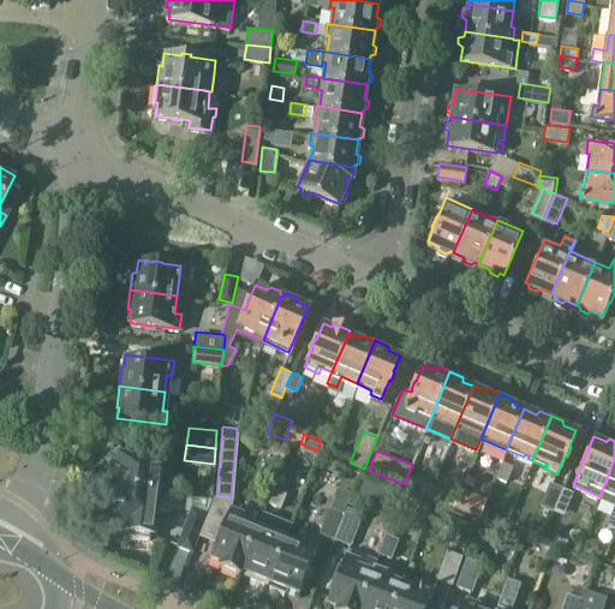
[(108,484),(115,485),(162,490),(166,459),(135,455),(136,453),(125,452),(125,453),(113,452),(112,465),(106,464),(103,482),(108,482),(108,484)]
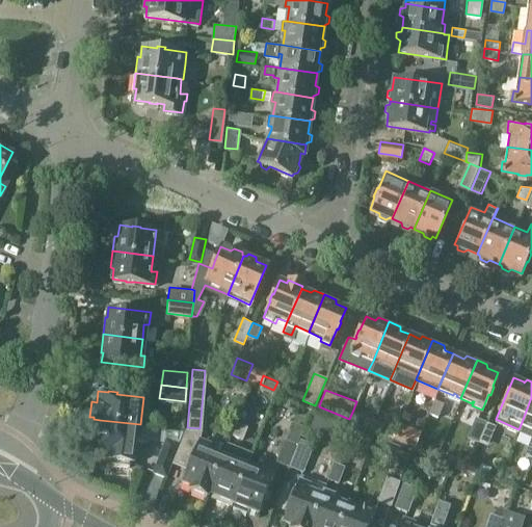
[(531,397),(522,422),(519,429),(531,435),(531,397)]
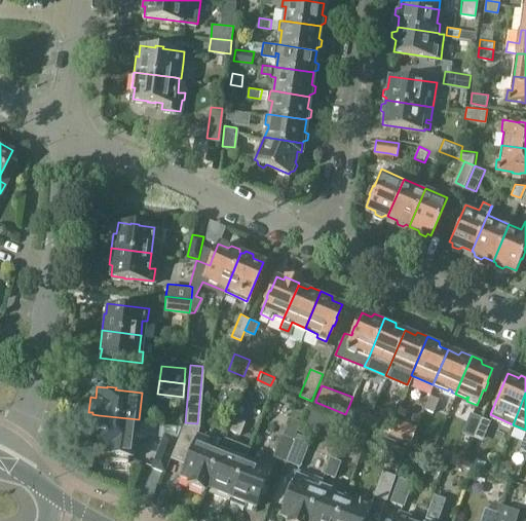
[(423,407),(433,411),(439,398),(428,394),(423,407)]
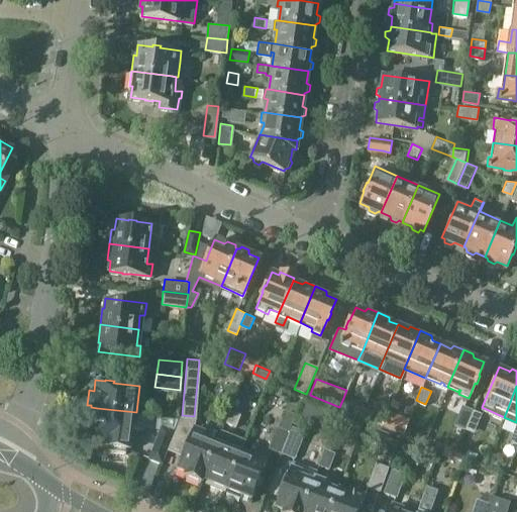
[(358,415),(363,406),(343,398),(339,407),(358,415)]
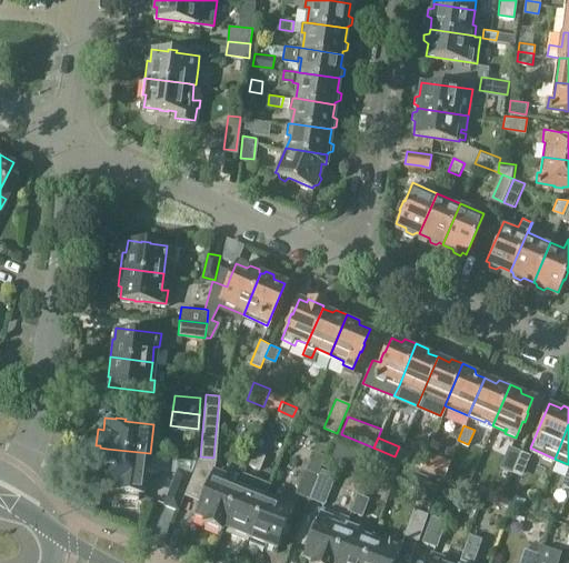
[(253,443),(246,463),(259,468),(265,453),(262,453),(265,448),(253,443)]
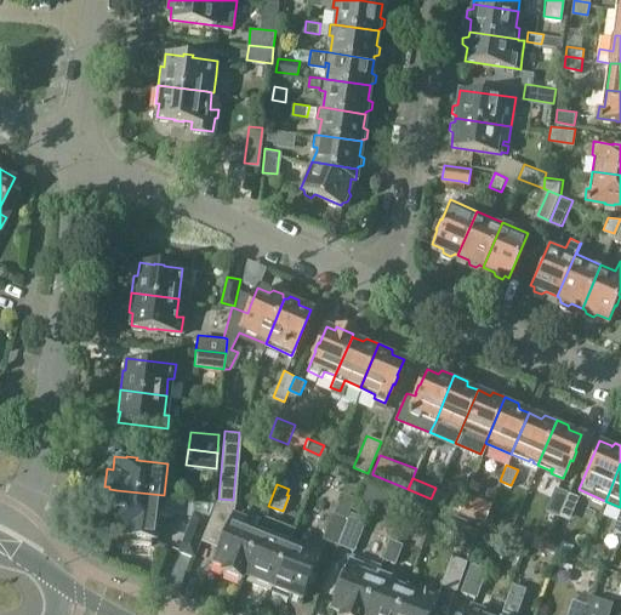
[(557,513),(568,489),(556,484),(546,508),(557,513)]
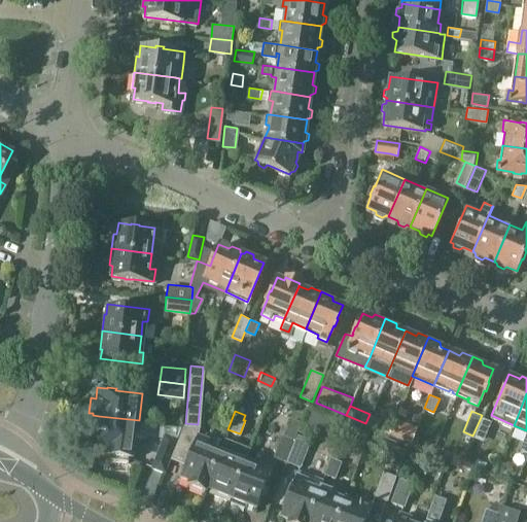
[(383,419),(370,414),(365,423),(379,428),(383,419)]
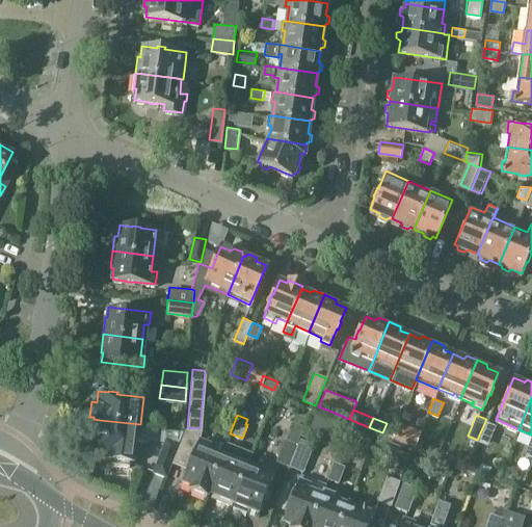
[(486,419),(477,440),(486,445),(496,423),(486,419)]
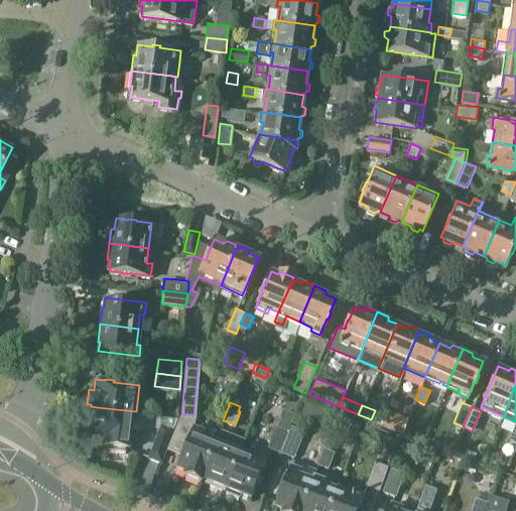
[(93,432),(93,435),(107,436),(106,443),(108,444),(108,449),(125,451),(126,446),(128,446),(138,451),(141,425),(135,424),(136,411),(97,407),(95,417),(92,417),(90,431),(93,432)]
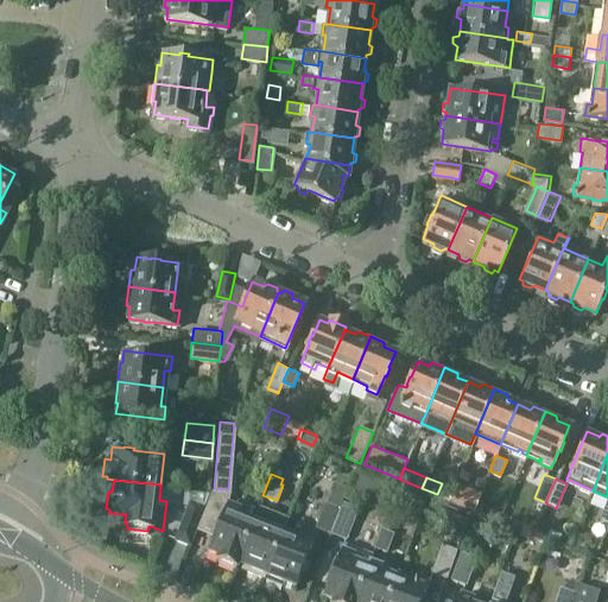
[(335,480),(327,499),(337,504),(346,483),(335,480)]
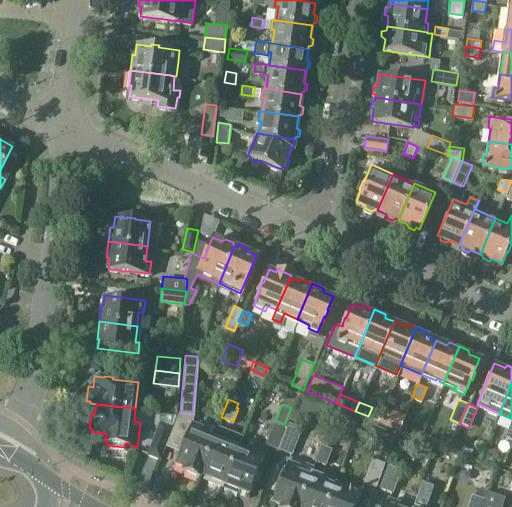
[(381,409),(377,417),(394,424),(397,415),(381,409)]
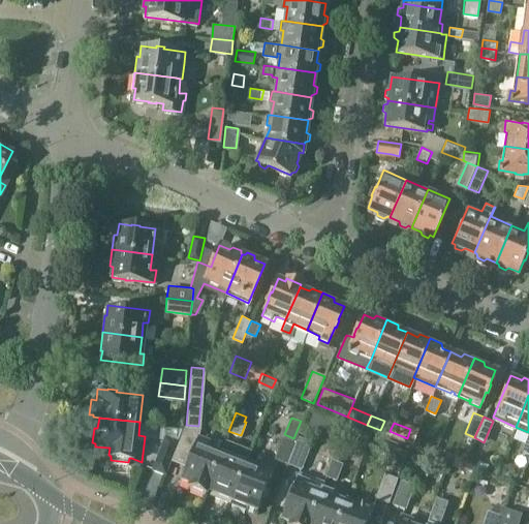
[(159,441),(150,466),(165,471),(182,429),(182,428),(167,426),(161,442),(159,441)]
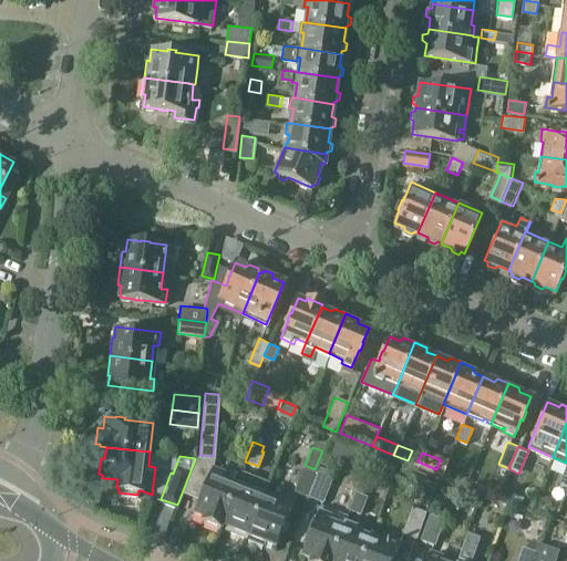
[(317,470),(308,494),(322,499),(331,476),(333,469),(319,464),(317,470)]
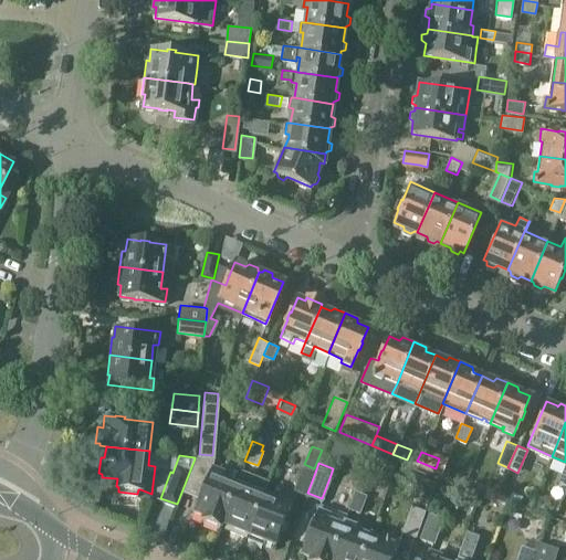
[(303,464),(294,487),(296,488),(307,493),(316,469),(314,468),(304,464),(303,464)]
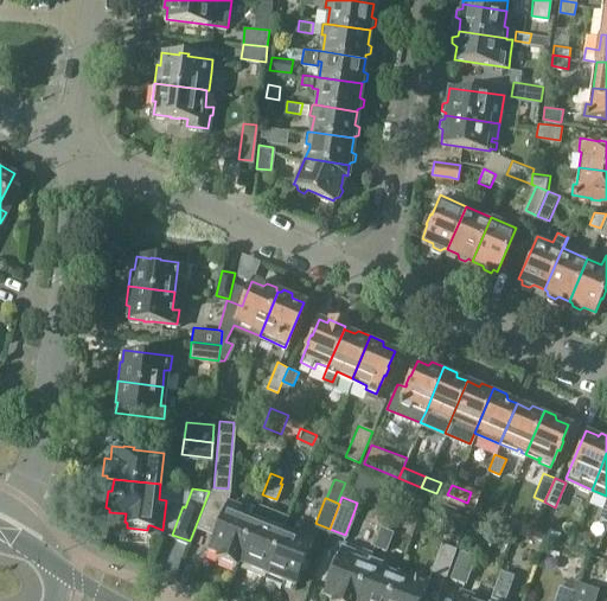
[(238,558),(255,515),(238,507),(240,505),(227,500),(208,547),(218,551),(217,556),(236,564),(238,558)]
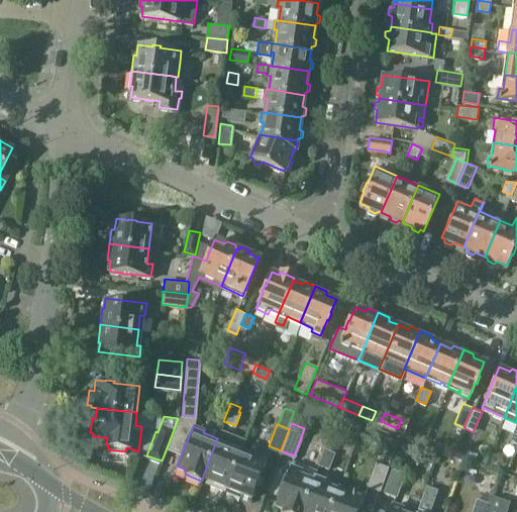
[(217,438),(203,476),(212,480),(211,483),(224,488),(241,447),(245,438),(221,429),(217,438)]
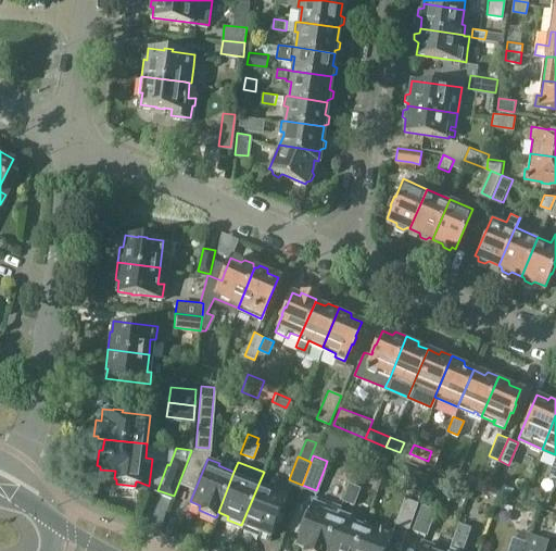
[(354,502),(361,485),(348,480),(341,498),(354,502)]
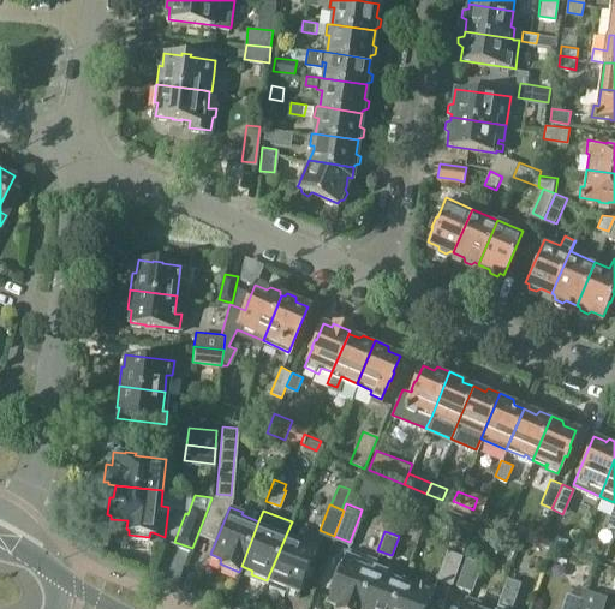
[(299,590),(317,542),(304,536),(303,538),(287,532),(267,580),(285,589),(287,585),(299,590)]
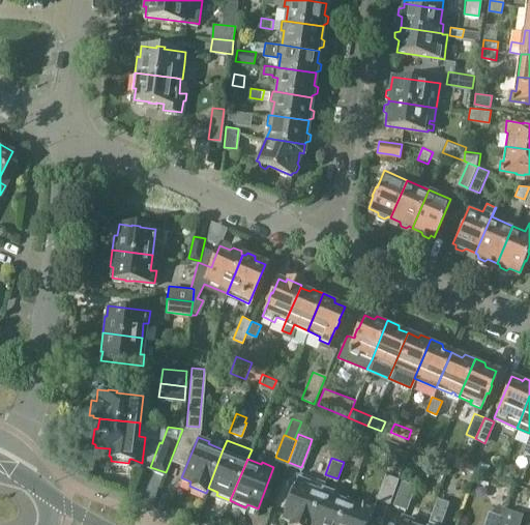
[(290,490),(292,491),(282,518),(291,522),(290,524),(305,524),(320,487),(322,482),(296,472),(290,490)]
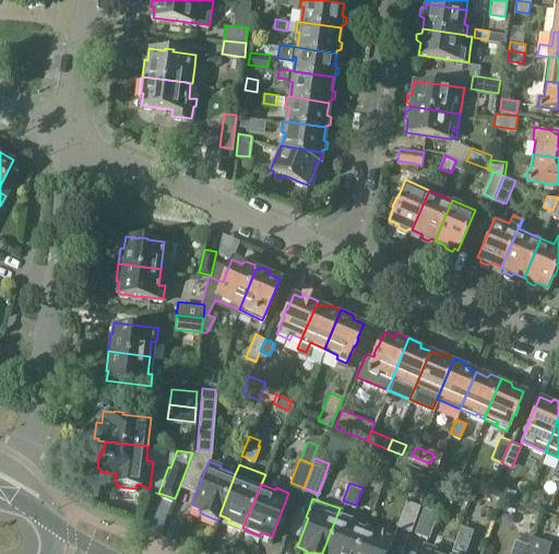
[(397,523),(409,528),(418,504),(406,499),(397,523)]
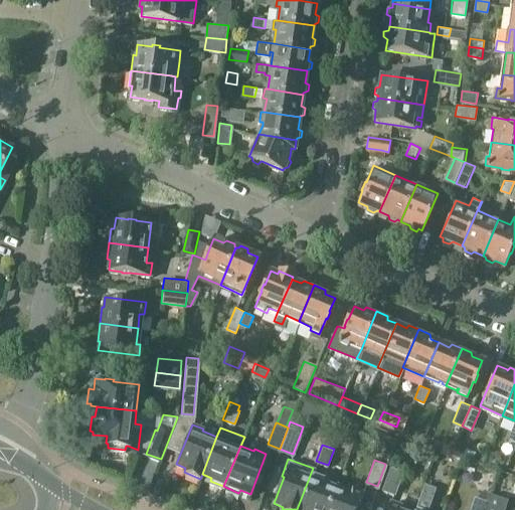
[(390,466),(382,488),(393,492),(401,470),(390,466)]
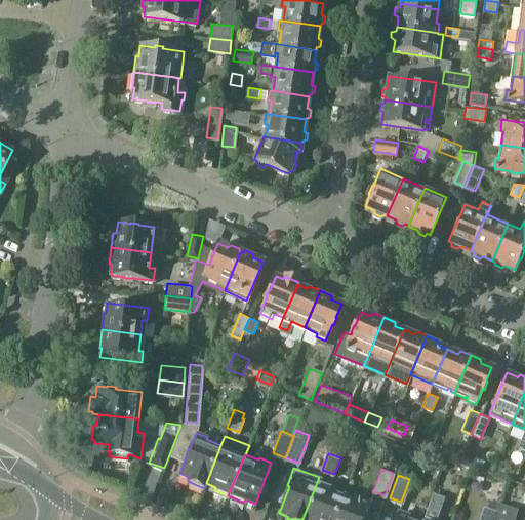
[(332,519),(342,492),(317,482),(303,519),(332,519)]
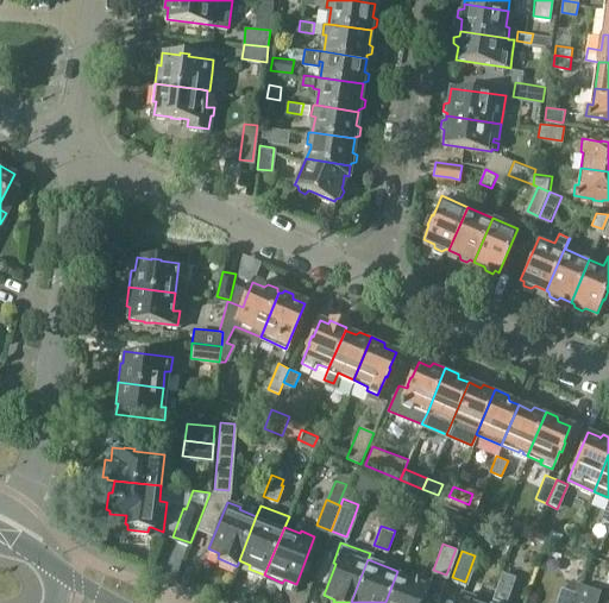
[(420,602),(429,582),(415,576),(414,577),(397,571),(385,602),(420,602)]
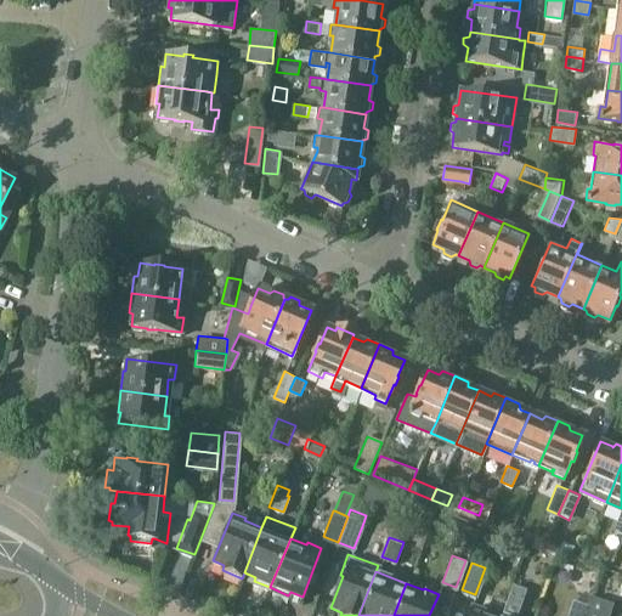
[(515,615),(526,588),(512,583),(505,599),(499,615),(515,615)]
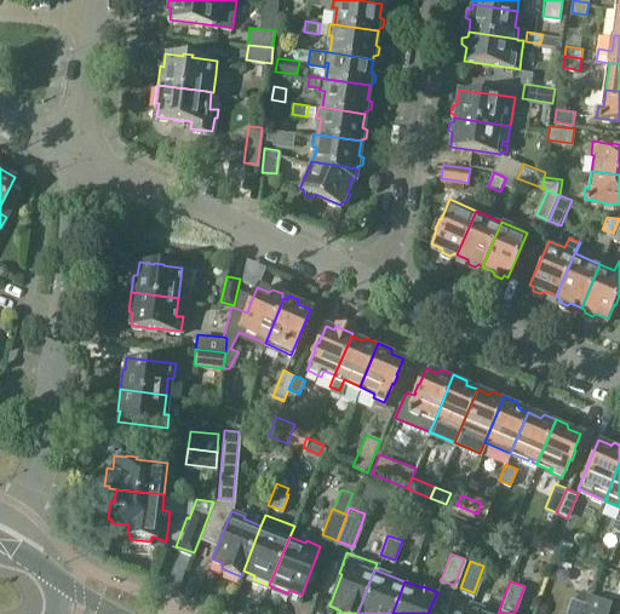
[(606,613),(612,596),(590,589),(586,601),(581,613),(606,613)]
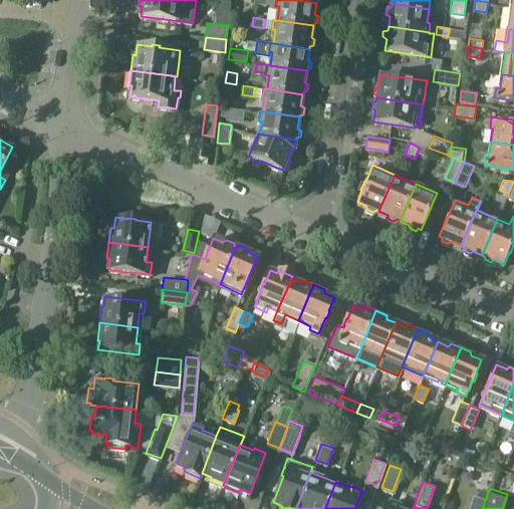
[(482,508),(486,498),(477,495),(474,494),(468,508),(482,508)]
